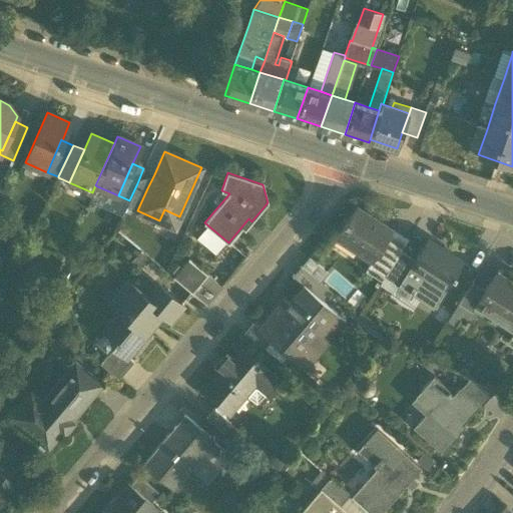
[(154,174),(139,178),(137,183),(147,188),(154,174)]
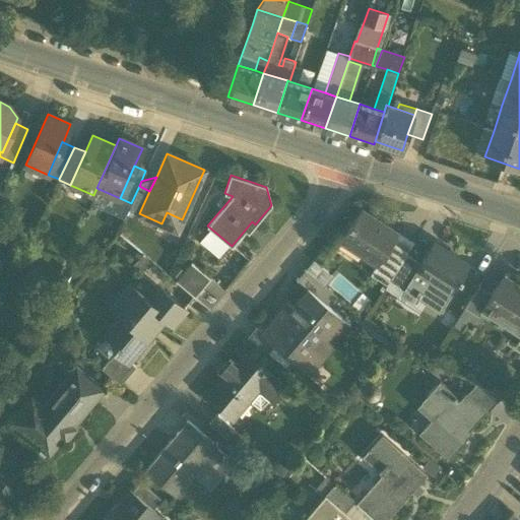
[(149,191),(139,186),(131,203),(129,208),(139,213),(149,191)]
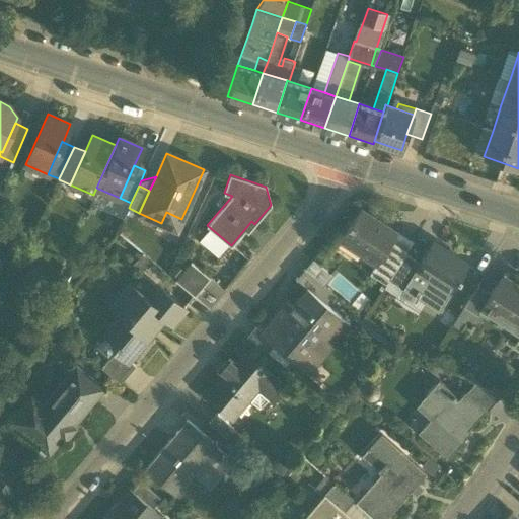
[(376,263),(376,264),(396,232),(360,209),(352,221),(350,220),(339,238),(376,263)]
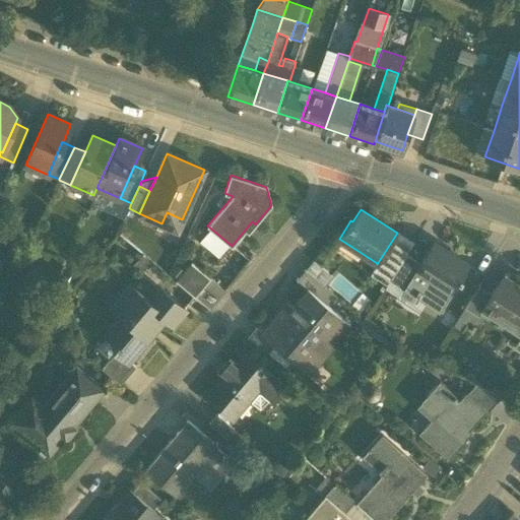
[(177,230),(182,219),(167,212),(161,223),(177,230)]
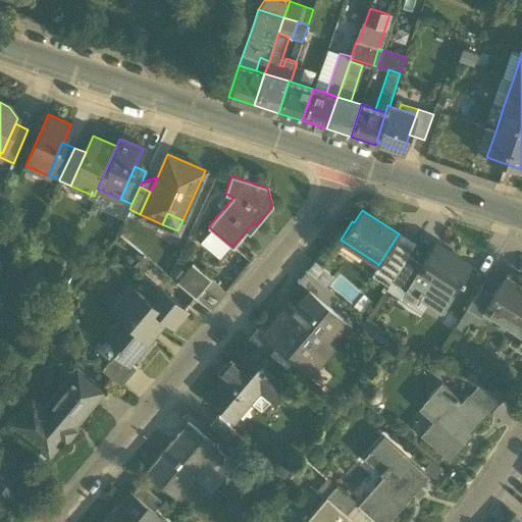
[(399,233),(378,265),(378,264),(372,274),(388,284),(390,280),(408,254),(415,244),(399,233)]
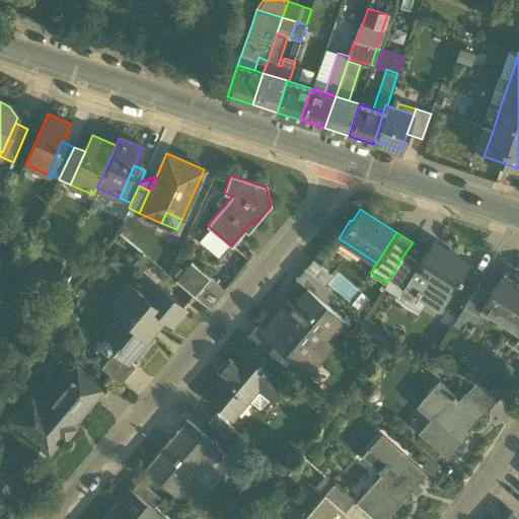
[(427,299),(440,308),(450,291),(466,267),(446,254),(448,251),(432,241),(419,262),(415,268),(416,268),(403,287),(418,296),(419,294),(427,299)]
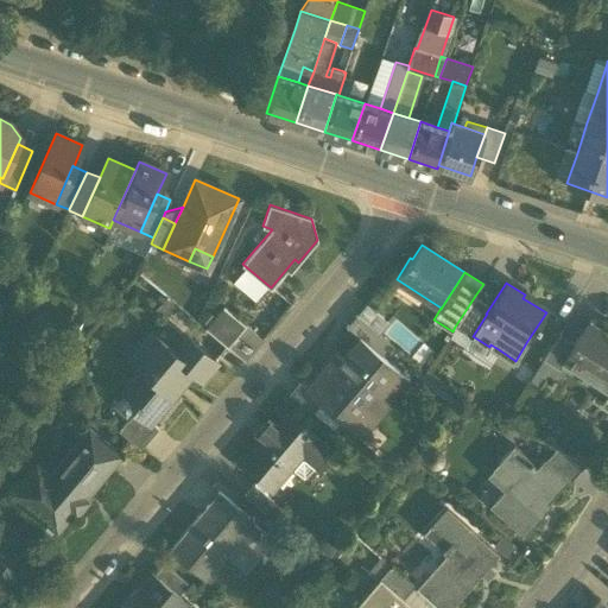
[(455,327),(473,337),(473,336),(487,314),(486,314),(491,306),(475,296),(455,327)]
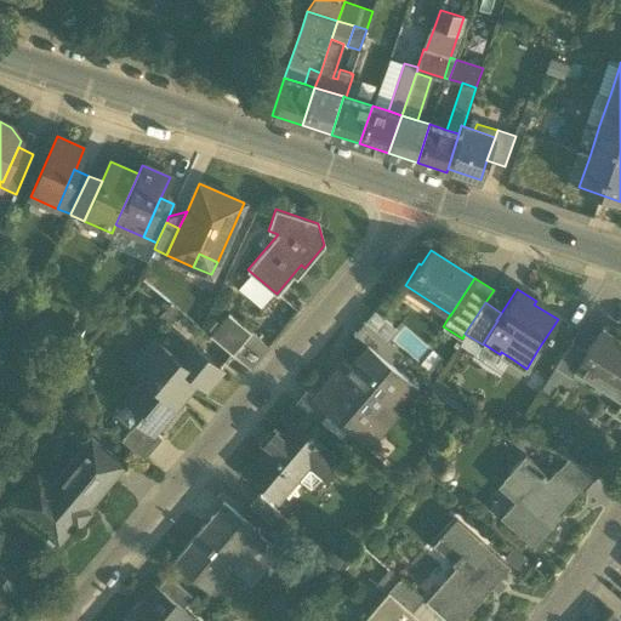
[(374,309),(364,322),(386,341),(397,329),(374,309)]
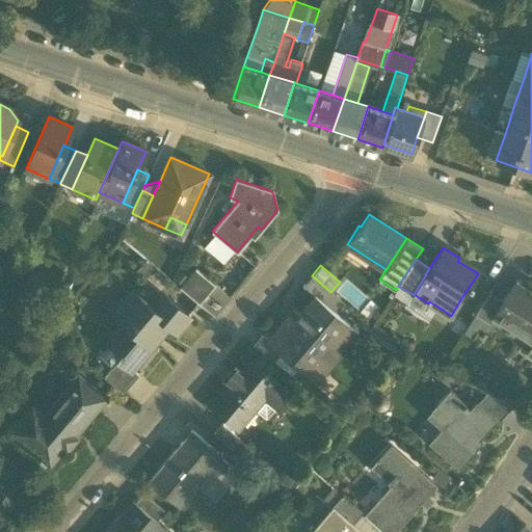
[(180,287),(198,303),(215,284),(195,268),(180,287)]
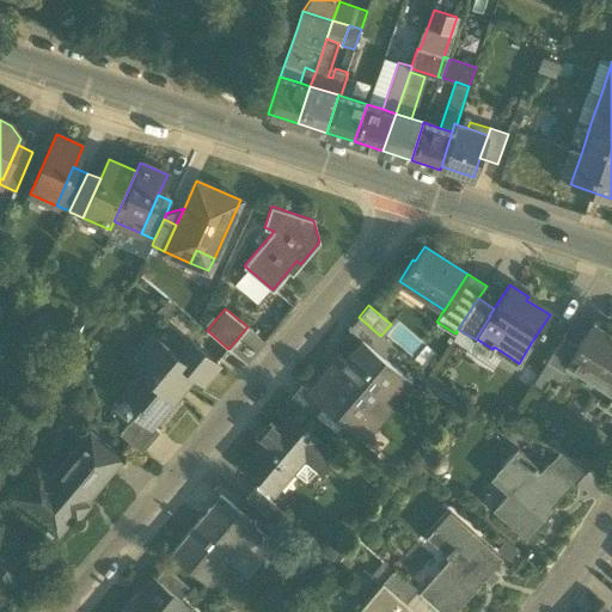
[(371,347),(380,336),(359,317),(349,328),(363,340),(371,347)]
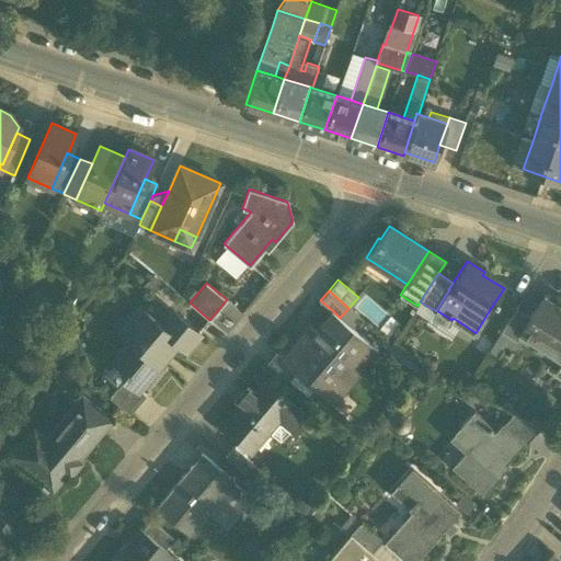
[(560,311),(544,300),(546,296),(544,295),(530,317),(518,334),(521,335),(533,344),(538,336),(560,351),(560,311)]
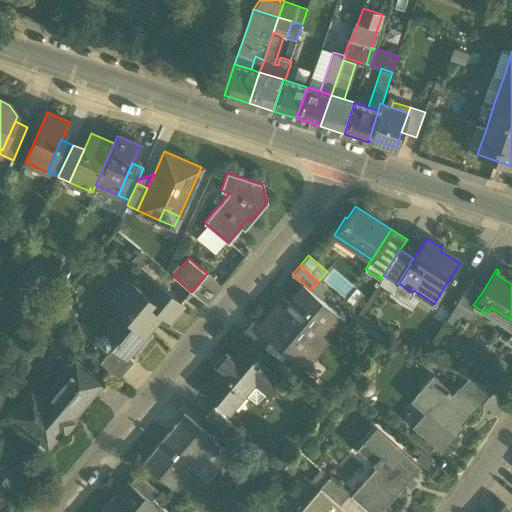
[(458,302),(472,311),(475,306),(473,305),(484,289),(471,281),(458,302)]
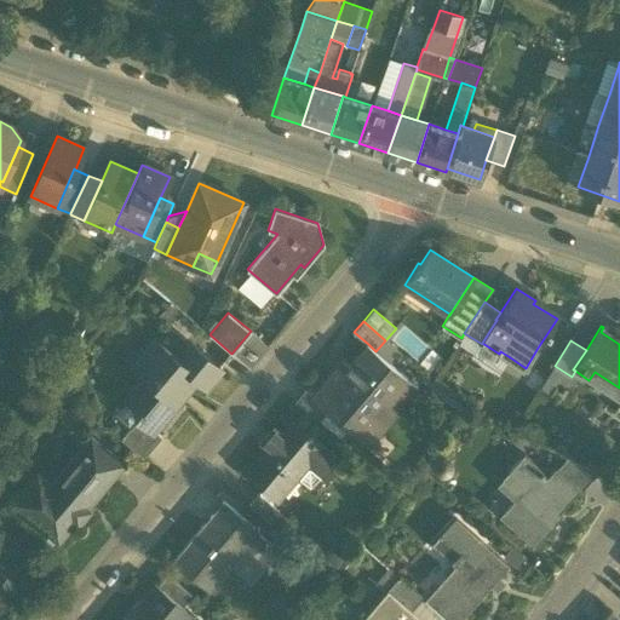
[(138,418),(151,430),(151,429),(195,378),(205,385),(219,368),(194,346),(181,362),(156,343),(144,357),(155,367),(147,378),(128,399),(142,409),(139,413),(141,414),(138,418)]
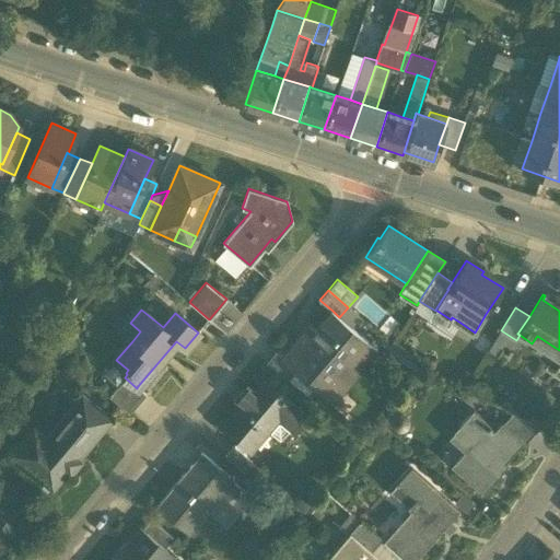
[(451,339),(461,323),(452,317),(451,319),(435,310),(435,311),(427,324),(451,339)]
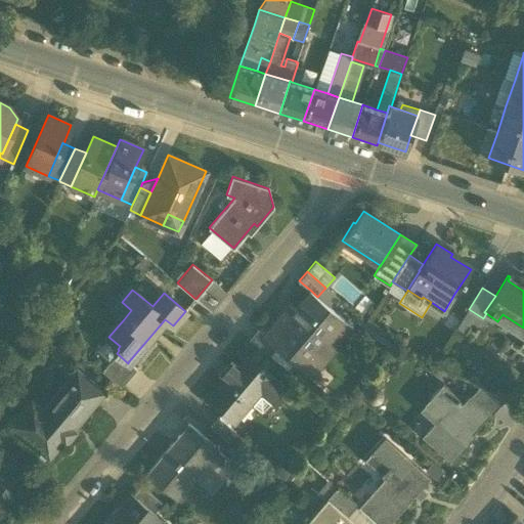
[(276,347),(302,368),(318,349),(328,356),(353,326),(317,297),(311,291),(296,308),(291,303),(264,335),(263,336),(276,347)]
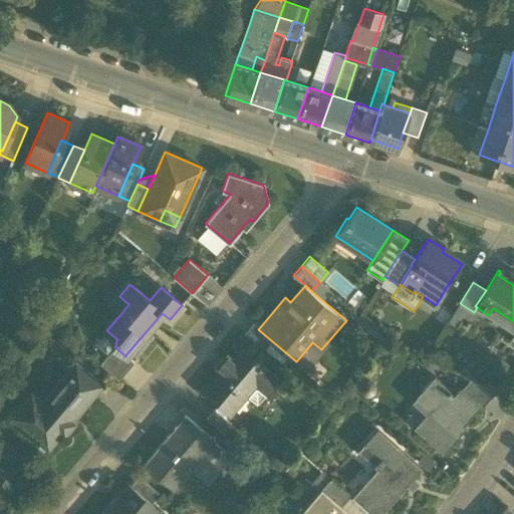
[(129,304),(119,296),(111,305),(121,313),(129,304)]
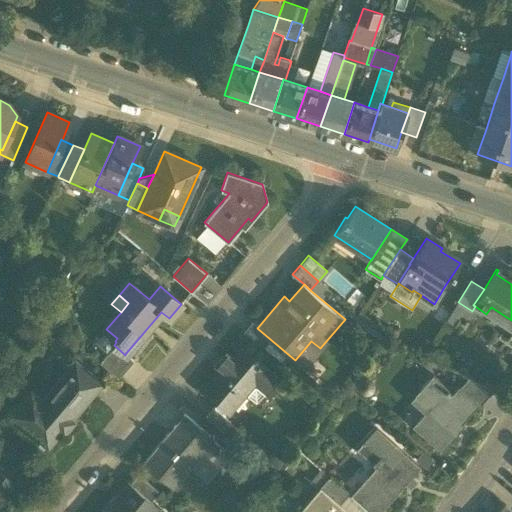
[(244,333),(262,348),(270,339),(257,328),(258,327),(252,323),(244,333)]
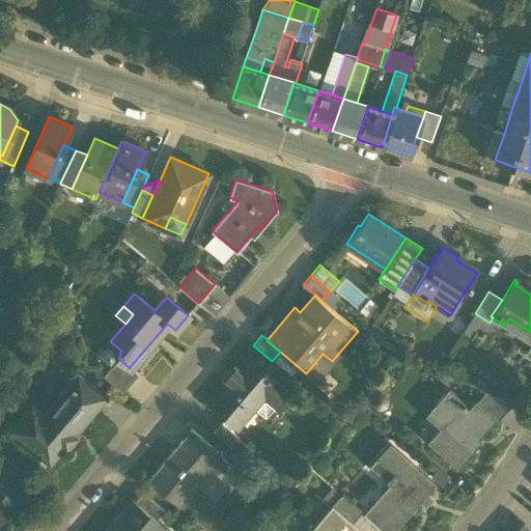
[(104,375),(122,392),(138,373),(130,367),(130,368),(118,358),(104,375)]
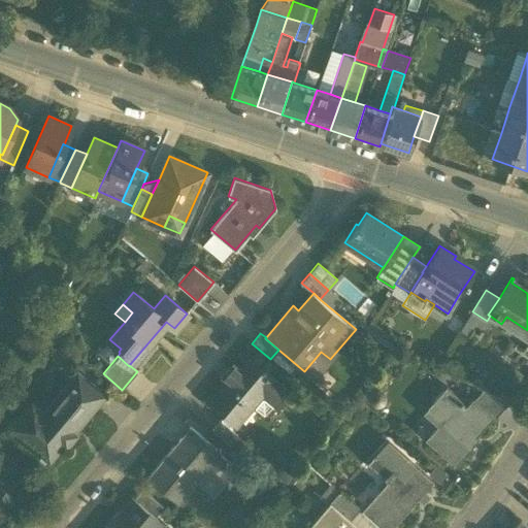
[(210,402),(236,424),(263,393),(279,407),(291,393),(249,357),(239,369),(234,364),(223,378),(227,383),(210,402)]
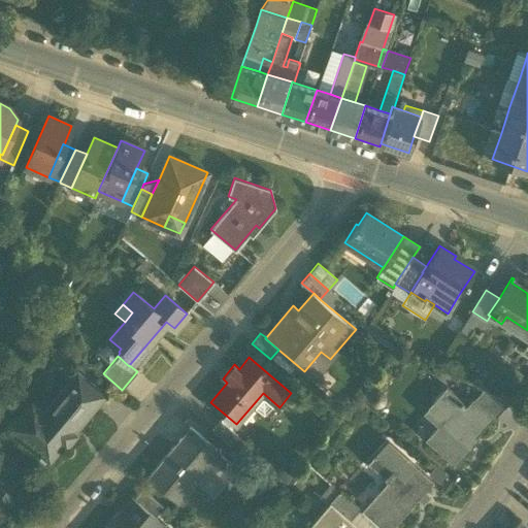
[(26,440),(50,460),(63,443),(65,444),(75,433),(73,431),(104,395),(77,373),(43,414),(37,409),(26,423),(35,430),(26,440)]
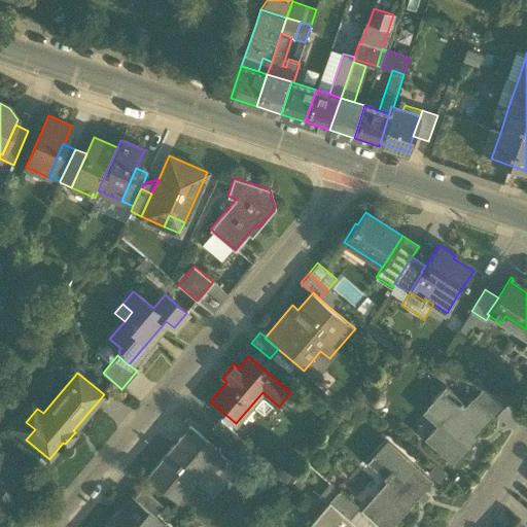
[(424,437),(454,465),(473,445),(472,444),(469,442),(473,436),(477,438),(478,437),(476,435),(492,417),(494,419),(495,417),(473,398),(471,397),(465,405),(461,400),(461,399),(446,385),(426,406),(441,419),(424,437)]
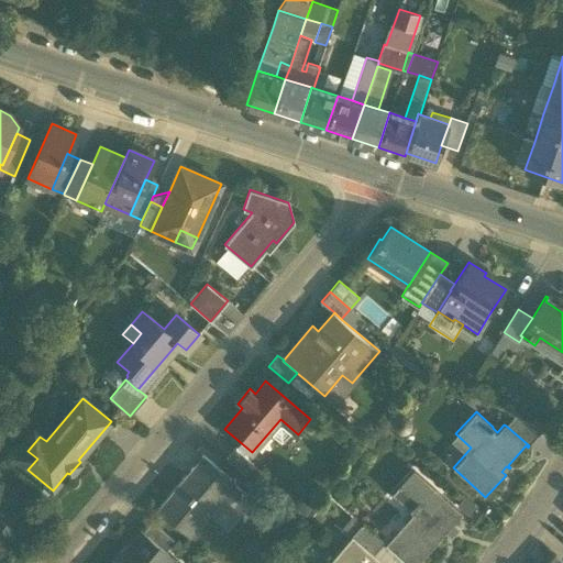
[(506,426),(529,445),(543,429),(515,415),(506,426)]
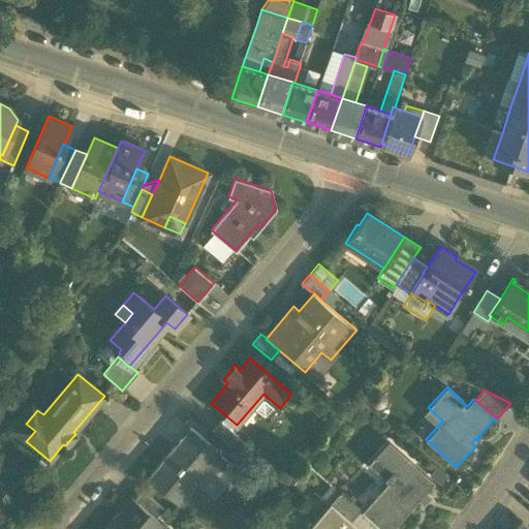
[(26,424),(37,410),(33,406),(13,430),(26,441),(35,431),(26,424)]
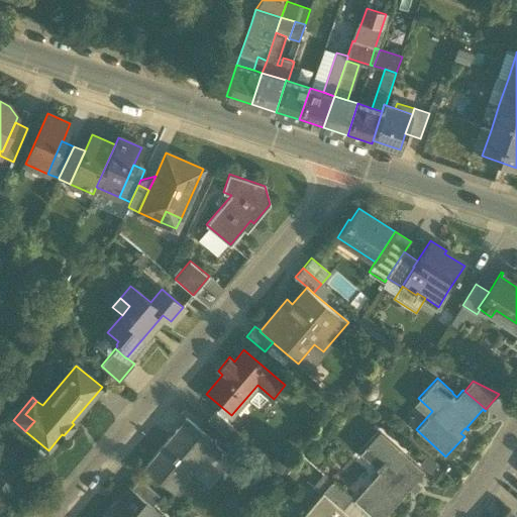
[(208,420),(225,435),(233,425),(216,411),(208,420)]
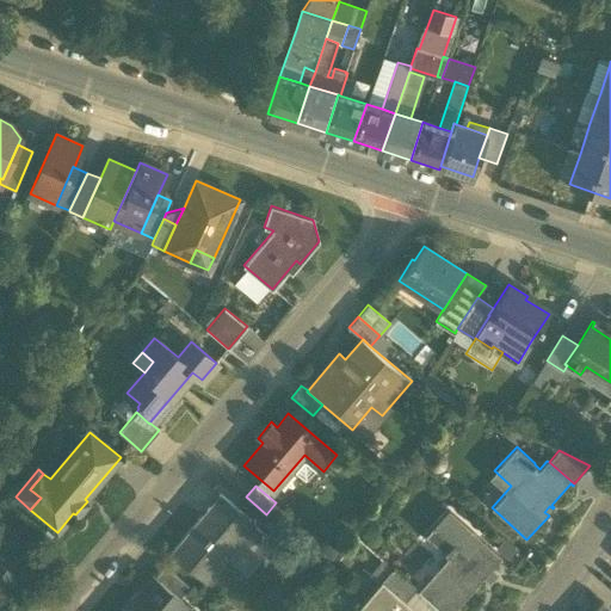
[(171,553),(207,581),(236,545),(255,562),(273,542),(250,520),(251,519),(221,494),(171,553)]
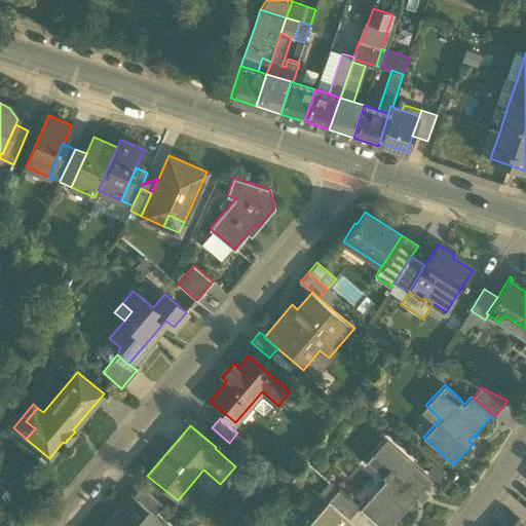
[(368,499),(393,522),(433,480),(386,439),(366,460),(386,479),(368,499)]
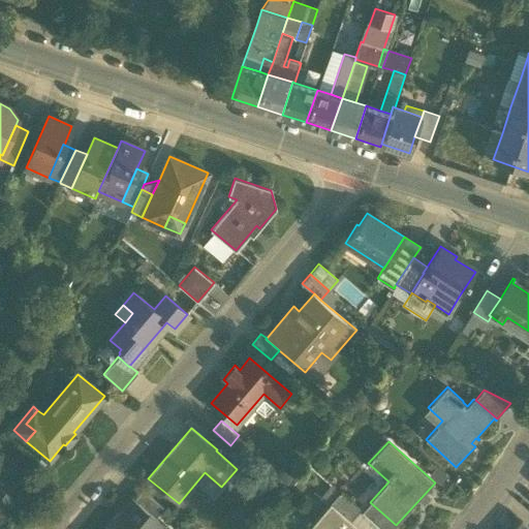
[(0,510),(1,509),(3,510),(14,497),(0,486),(0,510)]
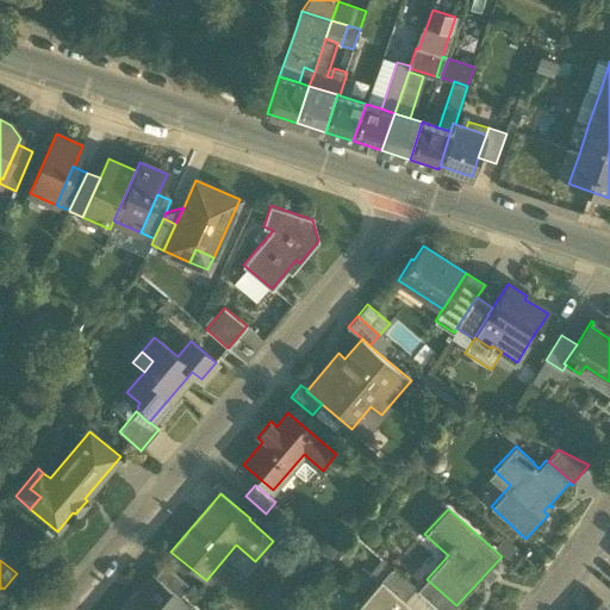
[(155,576),(180,597),(190,586),(165,565),(155,576)]
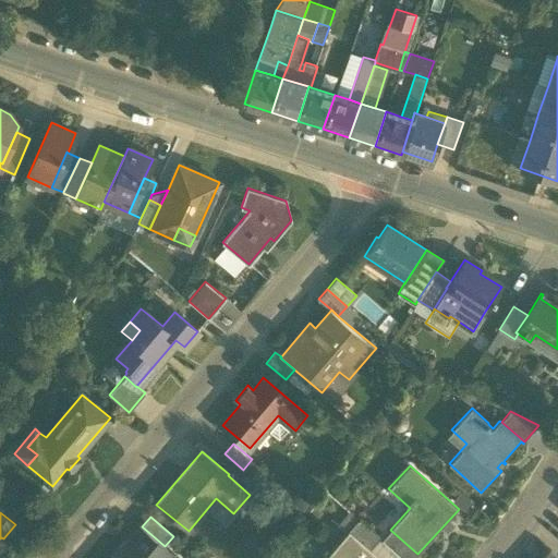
[(351,529),(373,547),(380,537),(360,519),(351,529)]
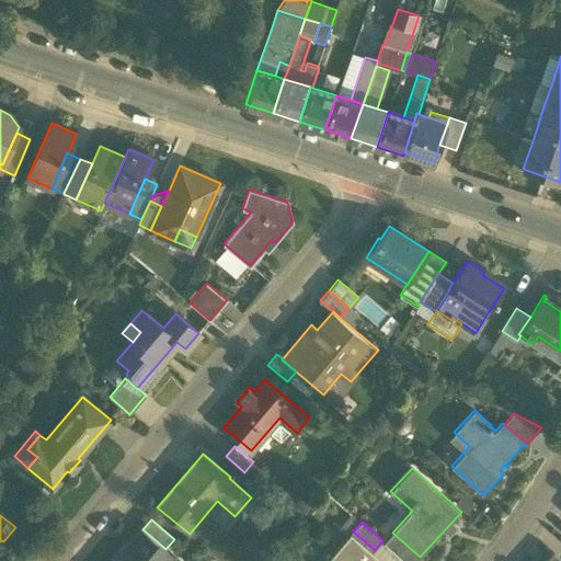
[(111,560),(180,560),(165,549),(142,529),(140,527),(111,560)]
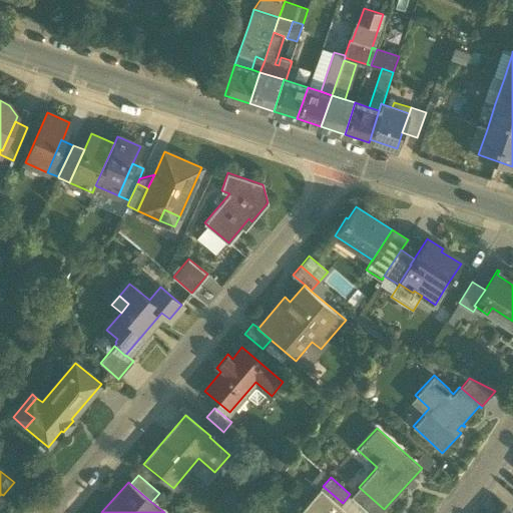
[(348,512),(340,505),(343,503),(323,486),(300,512),(348,512)]
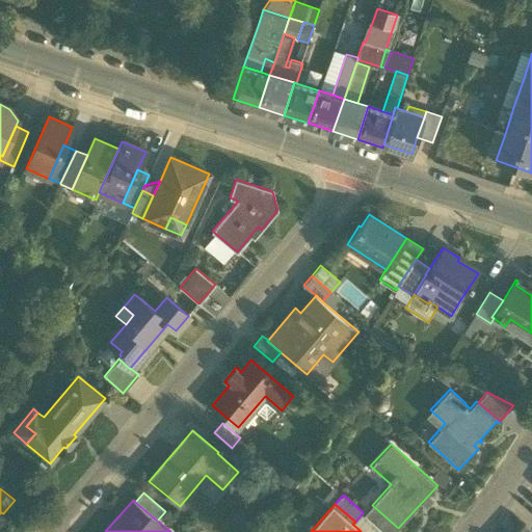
[(364,514),(383,531),(394,531),(398,528),(372,505),(364,514)]
